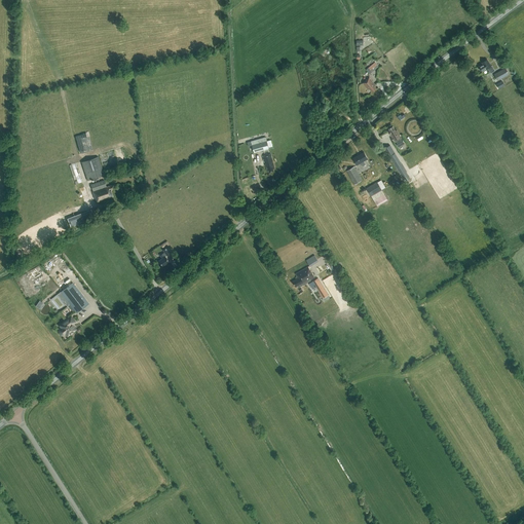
[(489,64),(485,58),(480,61),(481,62),(477,64),(480,70),(486,66),(488,71),(492,69),(490,64),(489,64)]
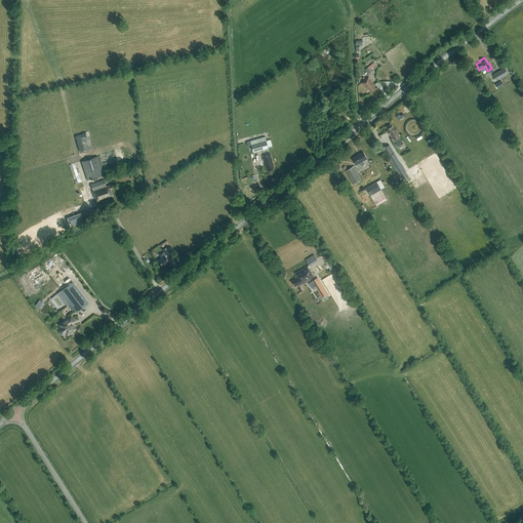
[(363,68),(367,72),(376,65),(372,59),(363,68)]
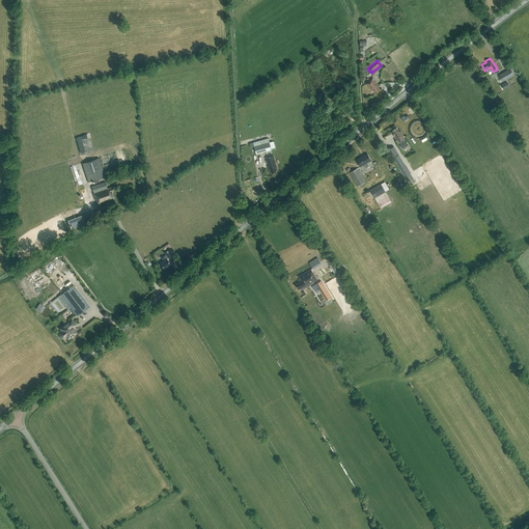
[(500,79),(511,73),(513,72),(510,65),(497,73),(500,79)]
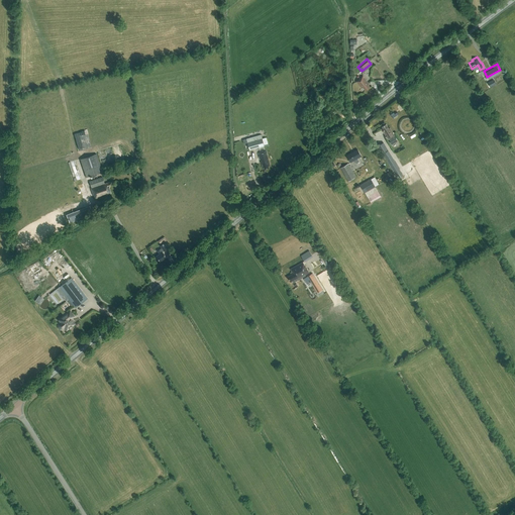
[(361,85),(364,89),(368,85),(366,83),(367,82),(361,75),(354,80),(359,86),(361,85)]
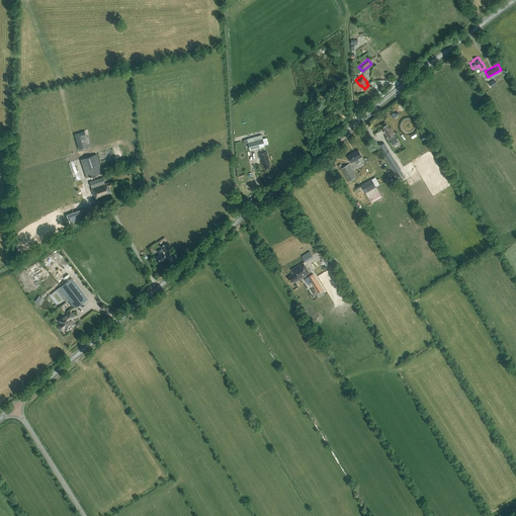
[(382,131),(387,137),(388,136),(390,139),(389,141),(390,143),(392,143),(396,140),(396,139),(395,137),(394,136),(388,126),(387,126),(384,122),(380,124),(381,125),(379,127),(381,131),(382,131)]
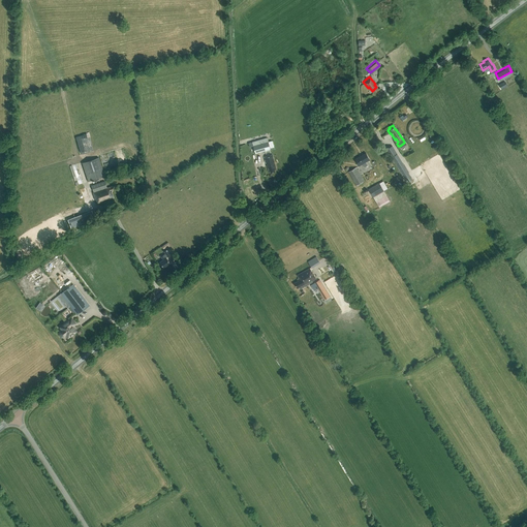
[(251,144),(253,152),(269,148),(273,147),(273,145),(268,146),(267,140),(251,144)]
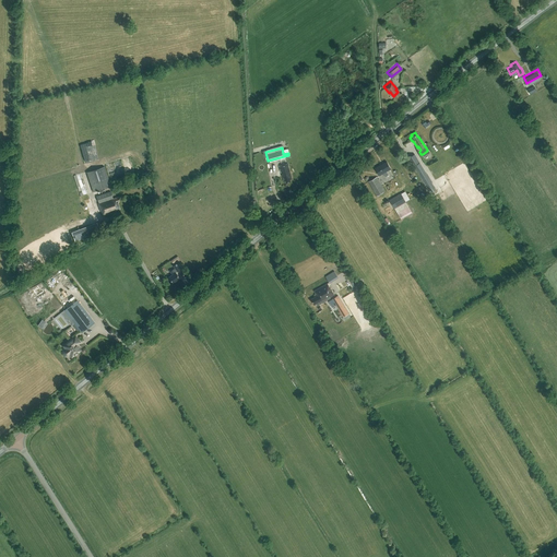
[(428,191),(434,188),(429,180),(430,180),(413,152),(406,156),(428,191)]
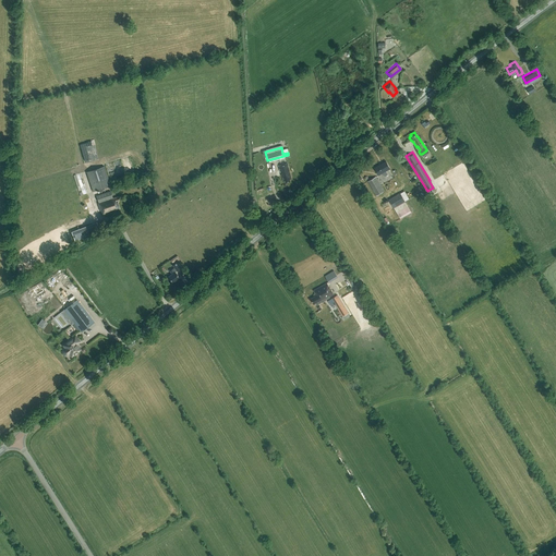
[(384,169),(388,167),(384,159),(372,166),(376,173),(381,171),(383,174),(386,172),(384,169)]
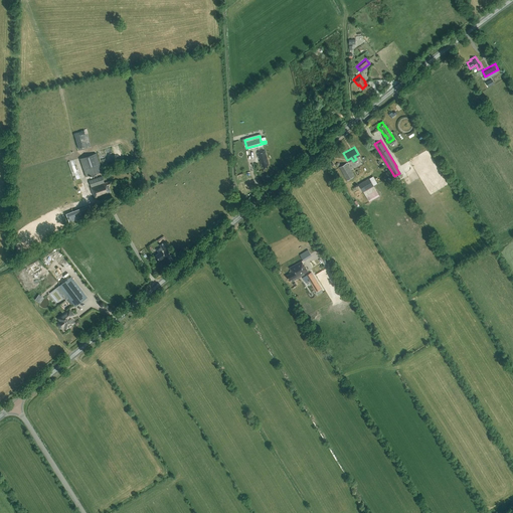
[(257,153),(258,156),(257,156),(260,165),(261,164),(262,166),(266,165),(266,163),(267,163),(263,149),(255,151),(255,153),(257,153)]
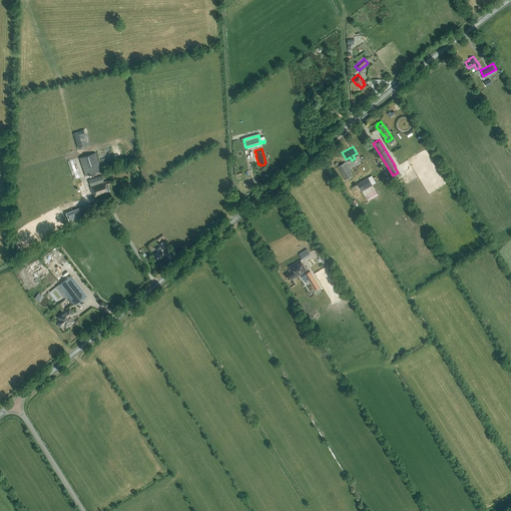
[(93,150),(77,156),(83,174),(99,168),(93,150)]
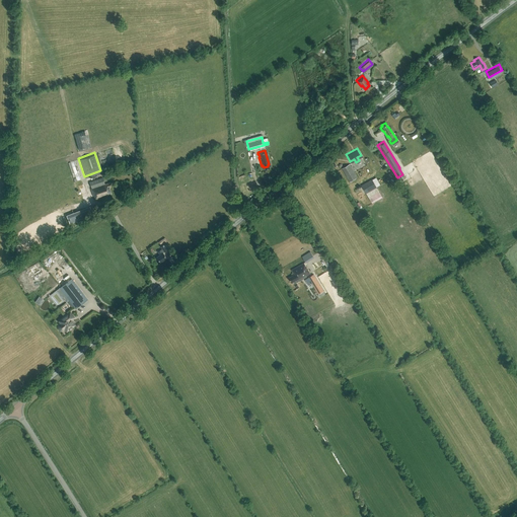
[(348,180),(355,176),(348,163),(341,167),(348,180)]
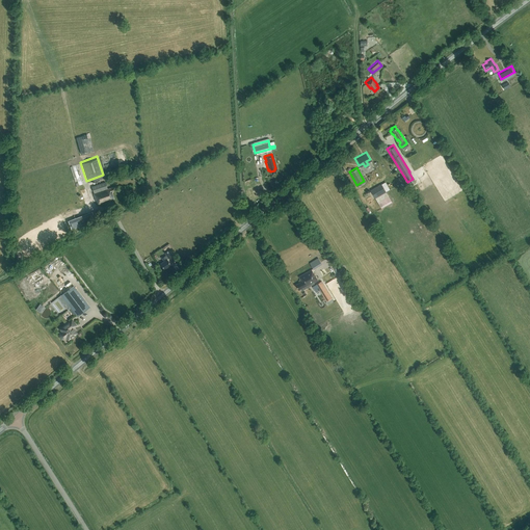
[(91,191),(94,200),(95,199),(96,203),(107,200),(106,199),(112,196),(110,190),(112,189),(110,185),(106,187),(104,180),(90,185),(91,191)]
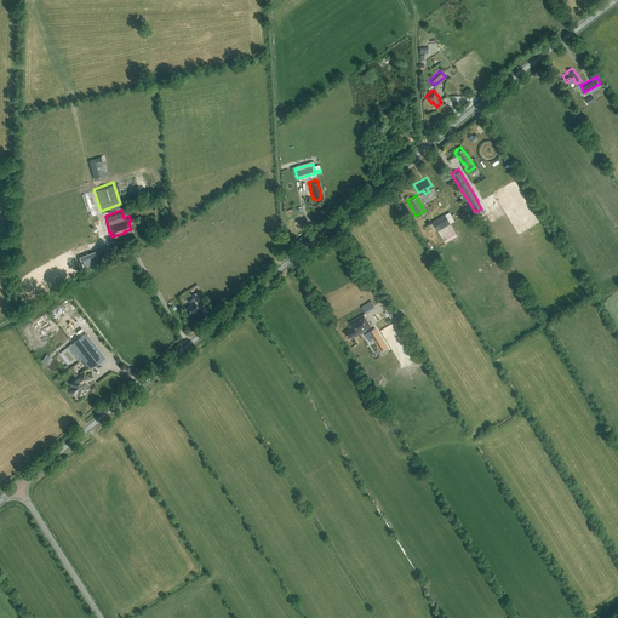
[(442,212),(430,219),(441,239),(455,232),(448,222),(447,221),(452,218),(447,210),(442,212)]
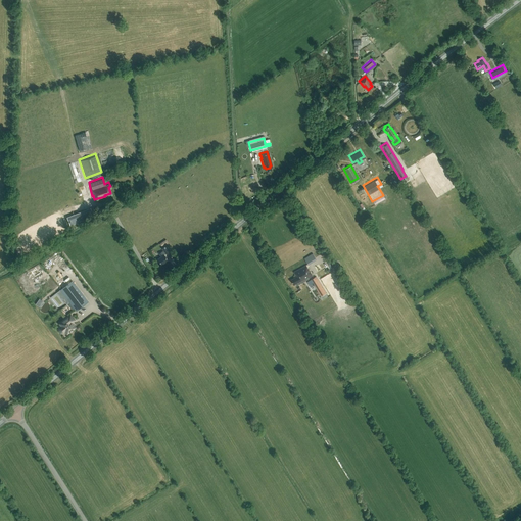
[(89,206),(75,211),(78,220),(92,215),(89,206)]
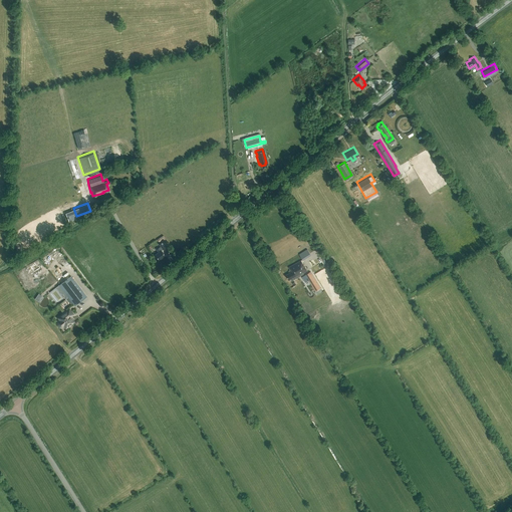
[(159,245),(155,248),(157,251),(153,253),(157,258),(163,254),(160,249),(161,248),(164,246),(160,240),(157,243),(159,245)]
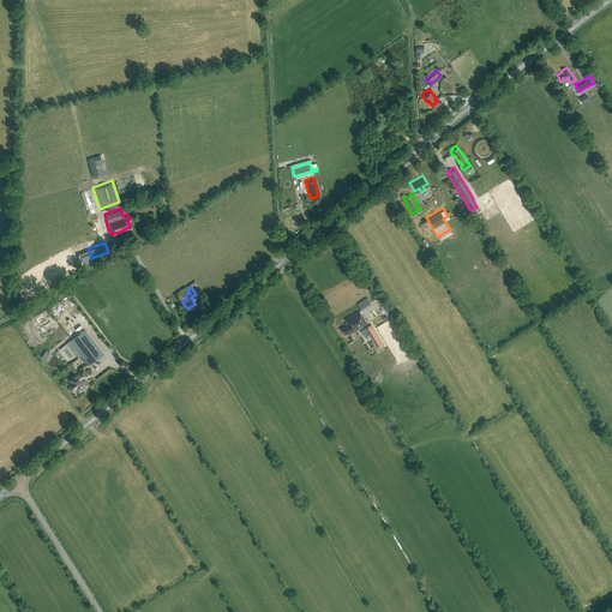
[(366,298),(365,295),(355,301),(359,307),(369,301),(366,298)]
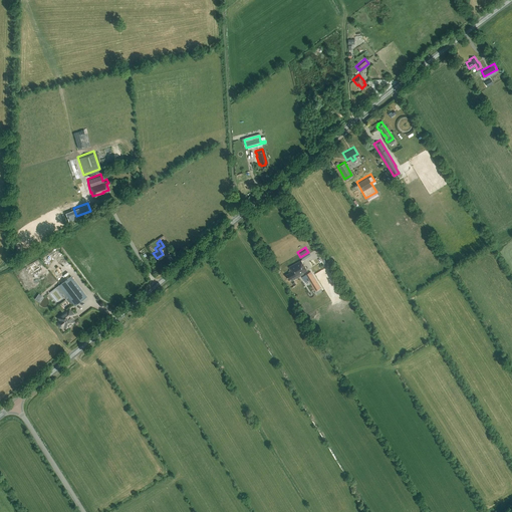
[(290,278),(290,279),(292,277),(296,275),(295,275),(304,269),(299,259),(287,265),(289,270),(284,273),(287,278),(289,277),(289,279),(290,278)]
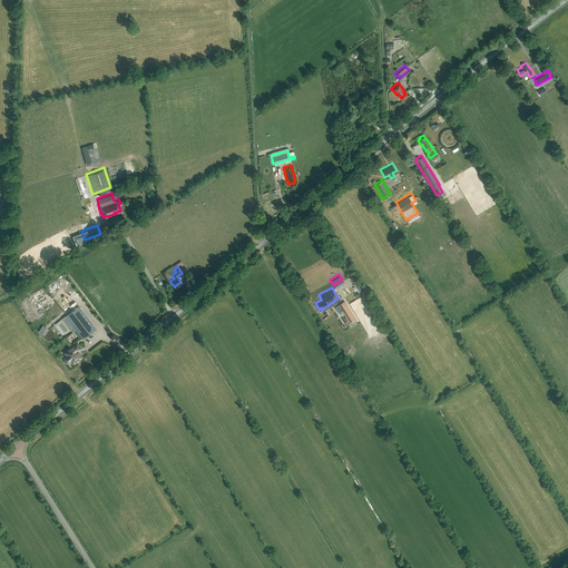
[(353,317),(349,311),(342,301),(340,302),(336,304),(338,306),(348,322),(349,321),(352,325),(356,323),(353,317)]
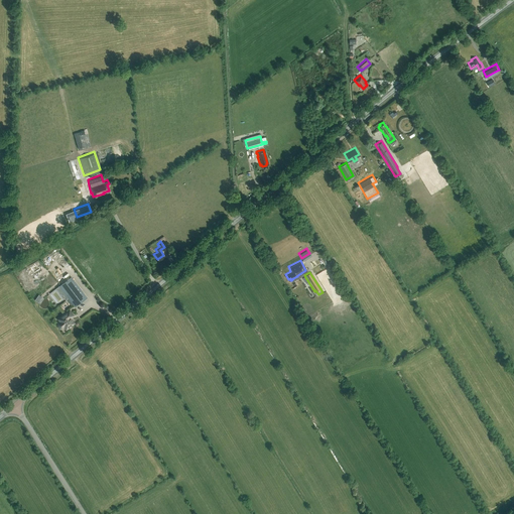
[(73,304),(85,295),(70,275),(57,284),(73,304)]
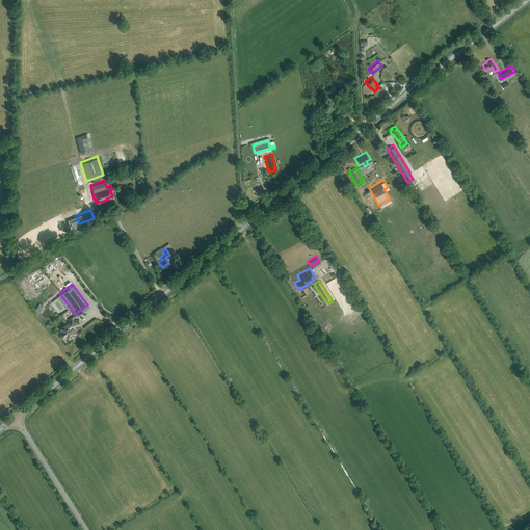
[(61,329),(58,332),(57,334),(59,337),(61,337),(64,334),(67,337),(65,337),(67,338),(75,332),(71,325),(73,323),(70,319),(58,327),(59,327),(61,329)]
